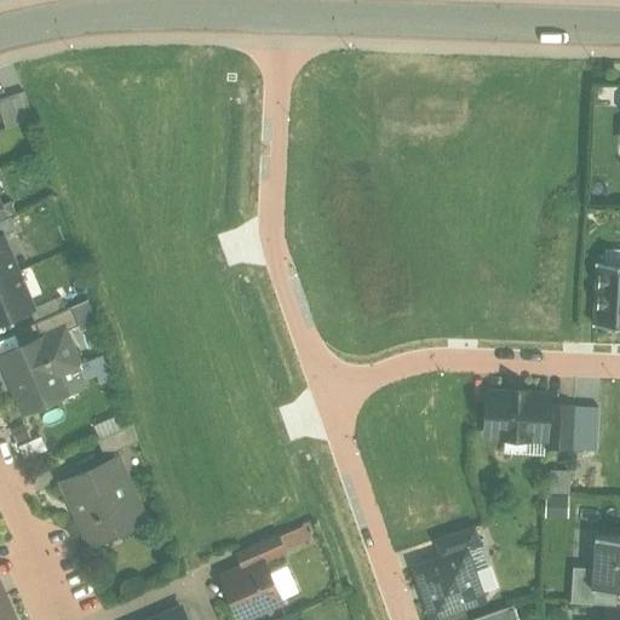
[(26,92),(0,99),(0,105),(7,128),(35,119),(26,92)]
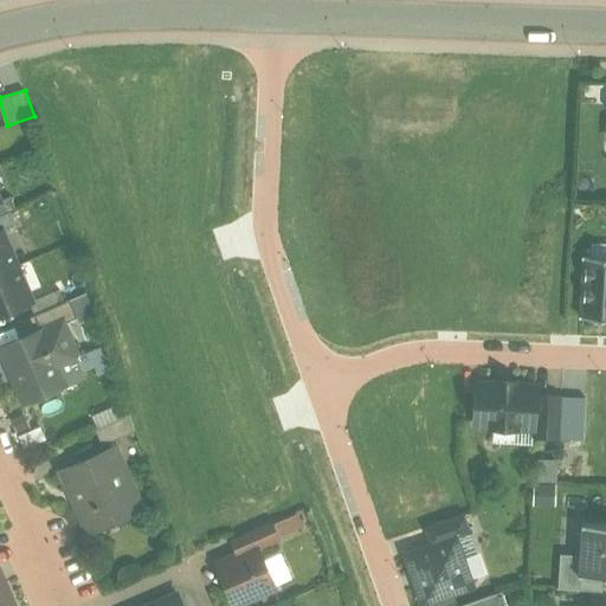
[(2,200),(0,201),(0,217),(12,212),(18,210),(12,197),(2,200)]
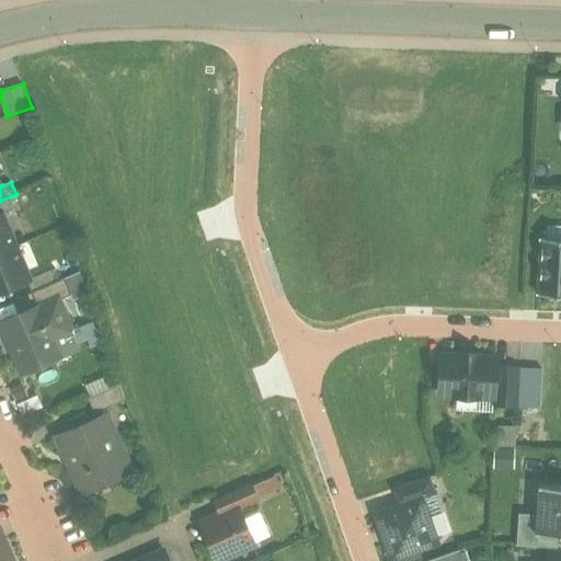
[(0,201),(0,215),(3,214),(16,208),(11,196),(0,201)]
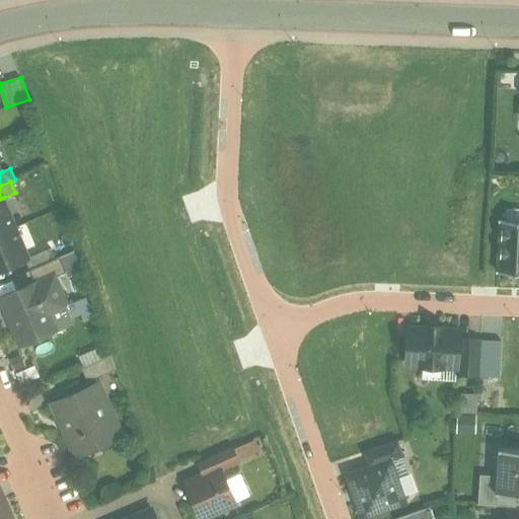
[(0,199),(0,234),(16,228),(3,198),(0,199)]
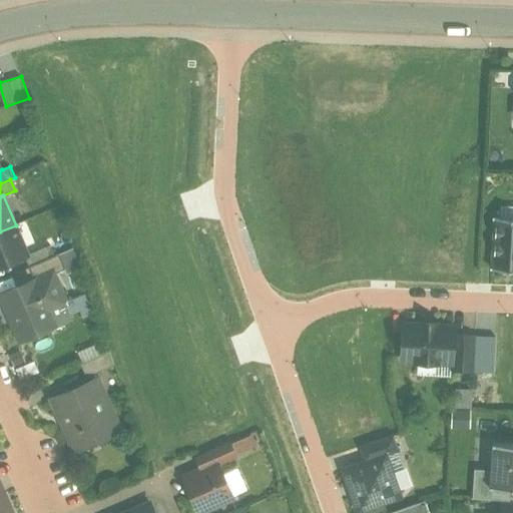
[(512,217),(495,216),(493,269),(512,270),(512,217)]
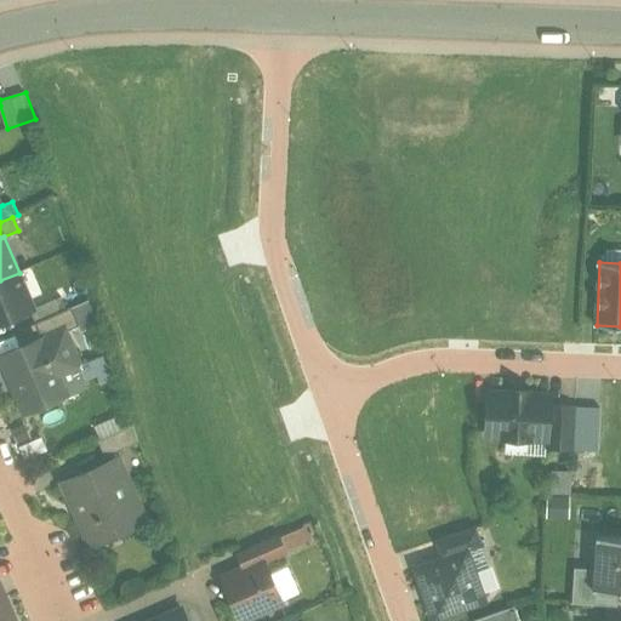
[(20,273),(0,280),(0,323),(32,309),(34,308),(20,273)]
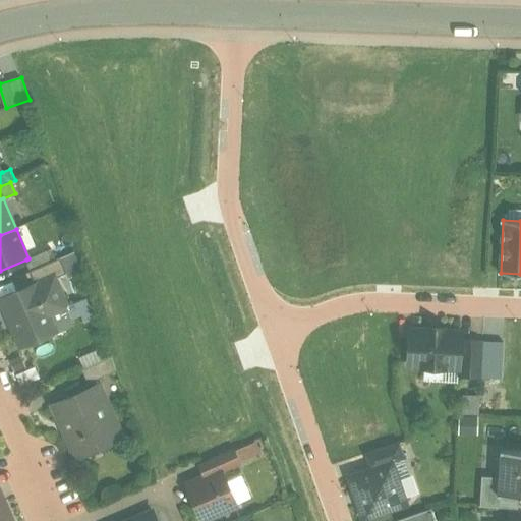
[(29,258),(26,259),(31,271),(57,259),(52,248),(29,258)]
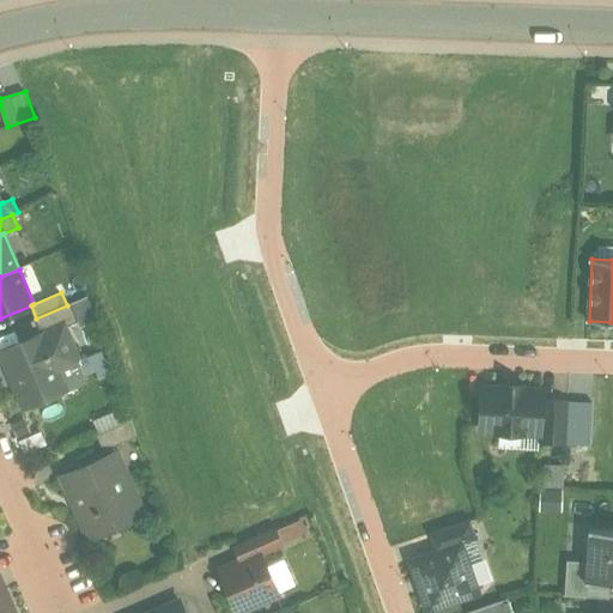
[(67,305),(36,319),(43,334),(65,325),(66,327),(79,321),(72,303),(67,305)]
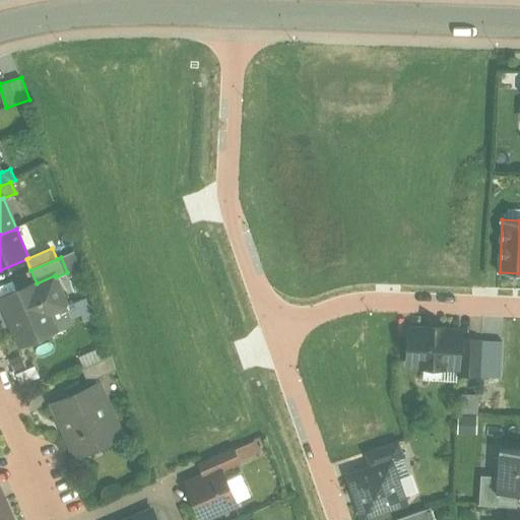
[(37,283),(3,299),(23,345),(57,330),(48,309),(65,301),(66,301),(56,277),(55,275),(37,283)]
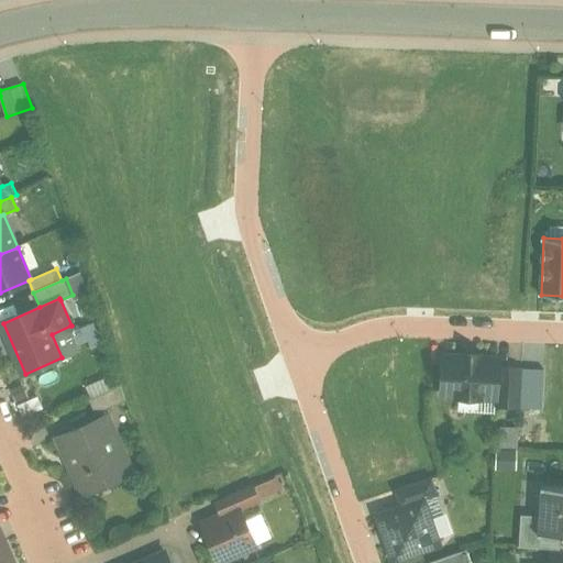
[(70,326),(52,334),(62,357),(75,351),(78,343),(70,326)]
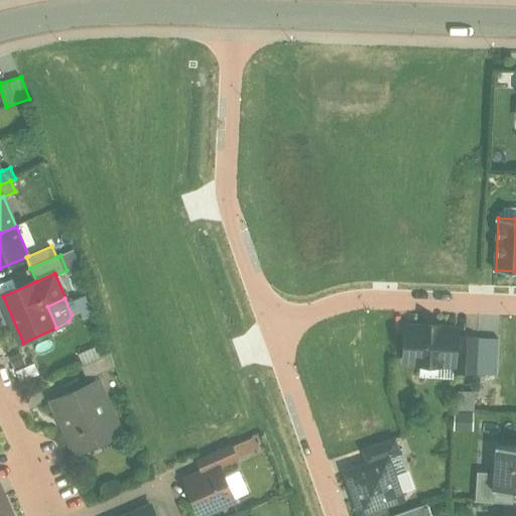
[(439,326),(426,325),(425,328),(407,327),(405,361),(455,364),(456,364),(458,336),(458,330),(439,329),(439,326)]
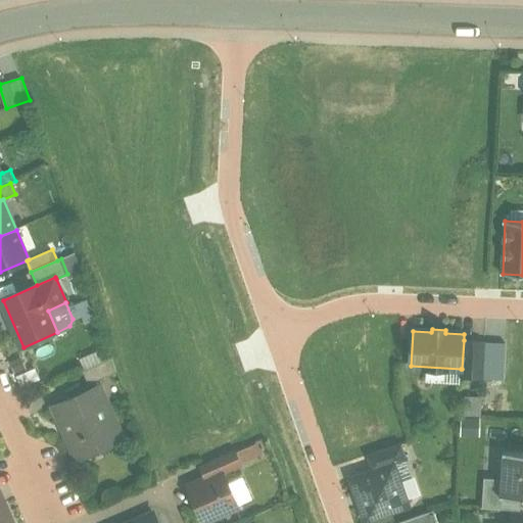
[(486,341),(464,340),(462,369),(461,369),(461,377),(484,378),(486,341)]
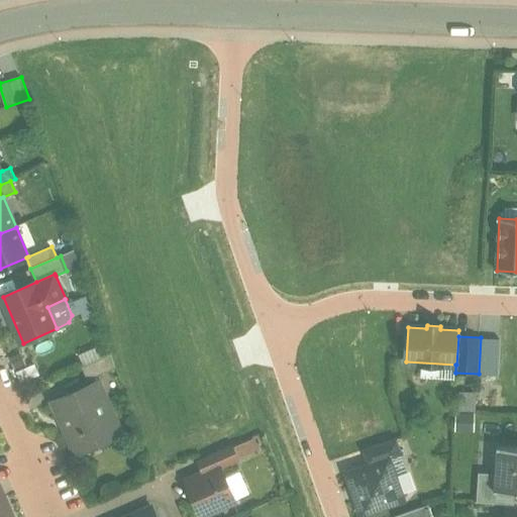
[(111,354),(84,367),(90,380),(116,369),(111,354)]
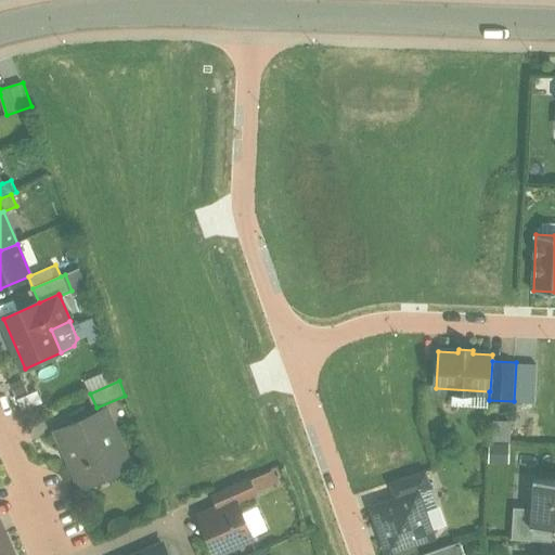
[(106,410),(60,430),(67,447),(69,446),(76,460),(73,461),(82,483),(129,463),(106,410)]
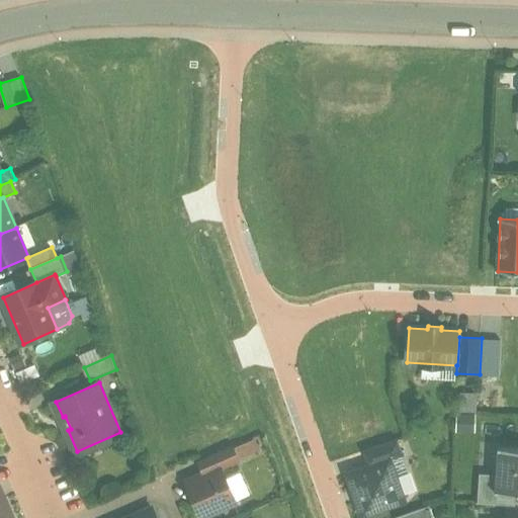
[(455,396),(451,429),(468,432),(472,398),(455,396)]
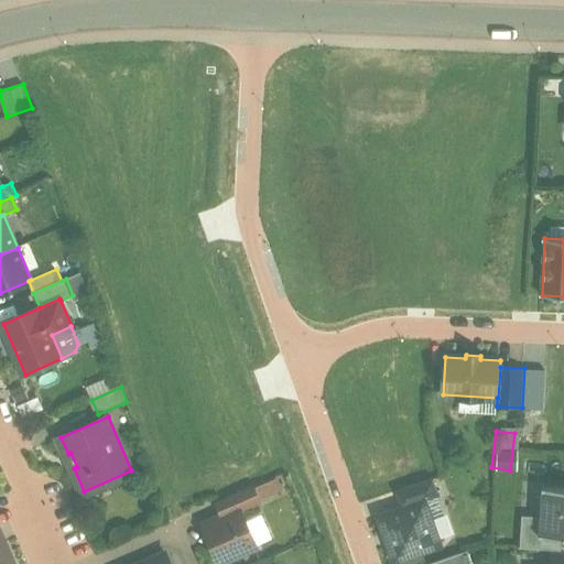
[(434,478),(397,491),(402,508),(425,499),(425,501),(438,496),(440,496),(434,478)]
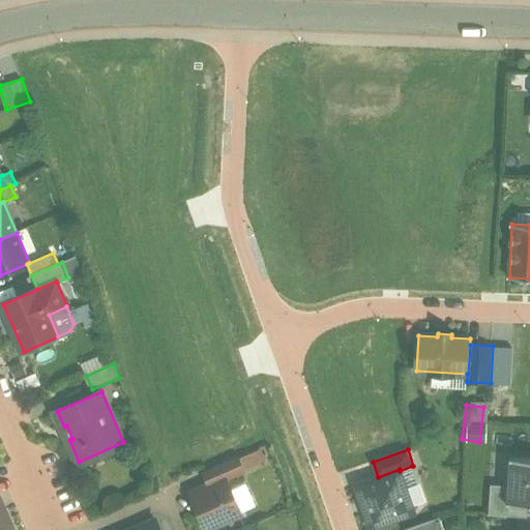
[(238,458),(204,472),(210,486),(227,478),(227,479),(244,471),(238,458)]
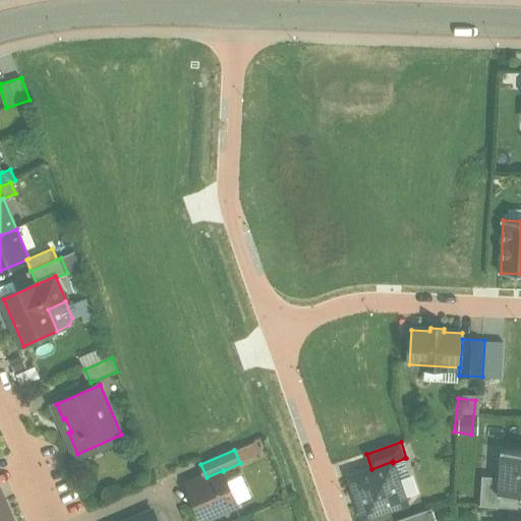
[(520,450),(503,450),(500,496),(520,497),(520,450)]
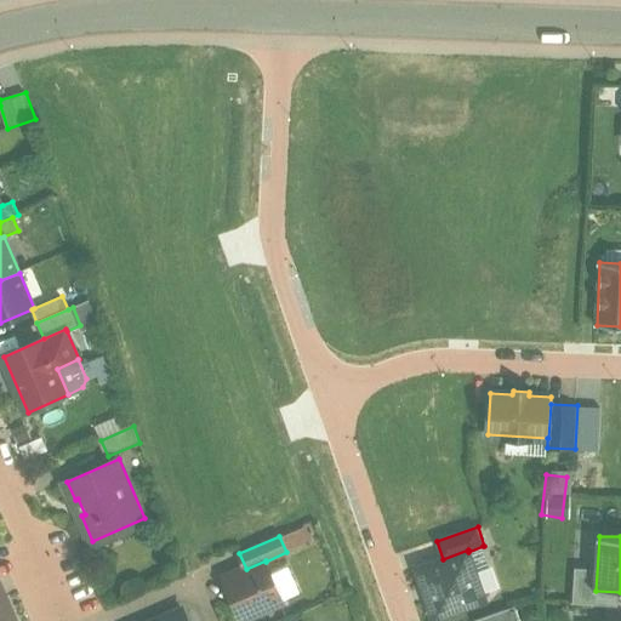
[(497,587),(483,546),(468,552),(483,593),(497,587)]
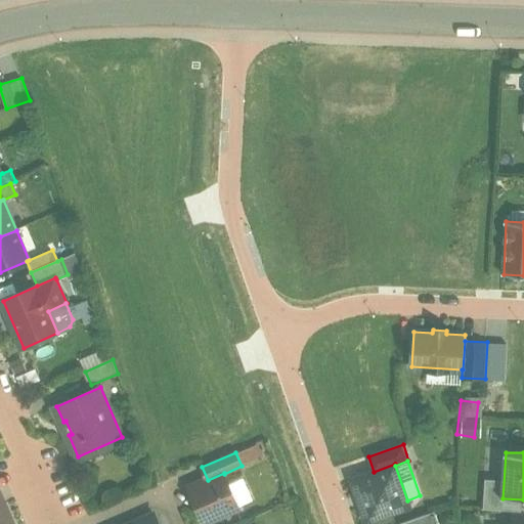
[(374,472),(352,479),(367,522),(409,507),(407,500),(395,466),(395,464),(374,472)]
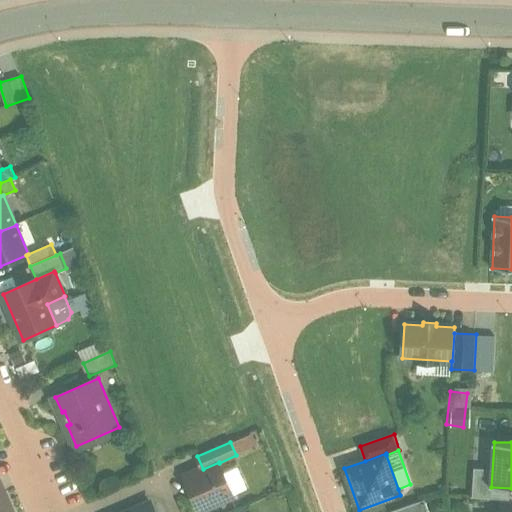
[(203,469),(185,477),(200,511),(234,496),(219,463),(219,462),(203,469)]
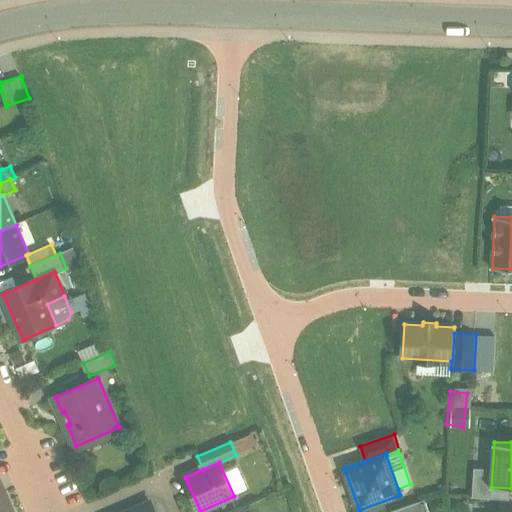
[(0,511),(13,511),(10,504),(8,505),(0,487),(0,511)]
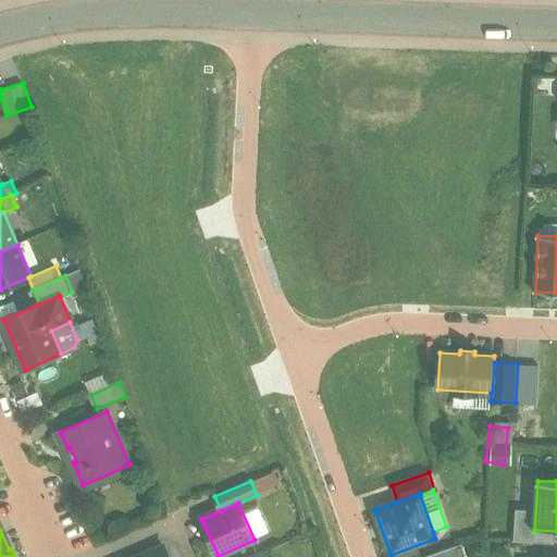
[(467,556),(462,543),(425,556),(467,556)]
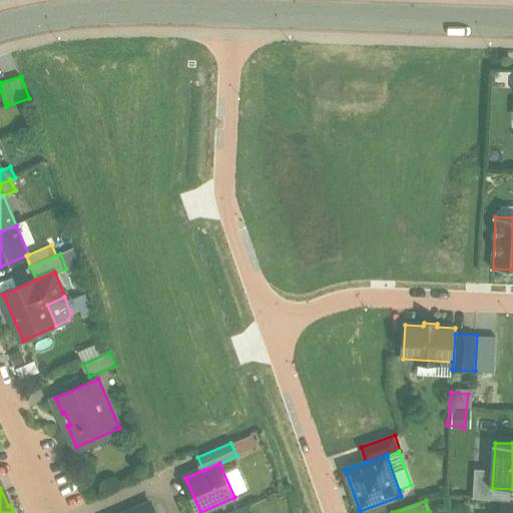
[(155,512),(151,504),(129,512),(155,512)]
